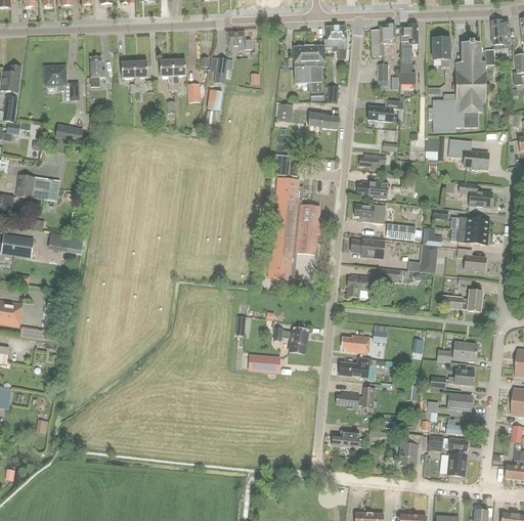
[(505,43),(511,43),(509,19),(491,20),(493,38),(492,39),(492,42),(493,43),(493,48),(505,48),(505,43)]
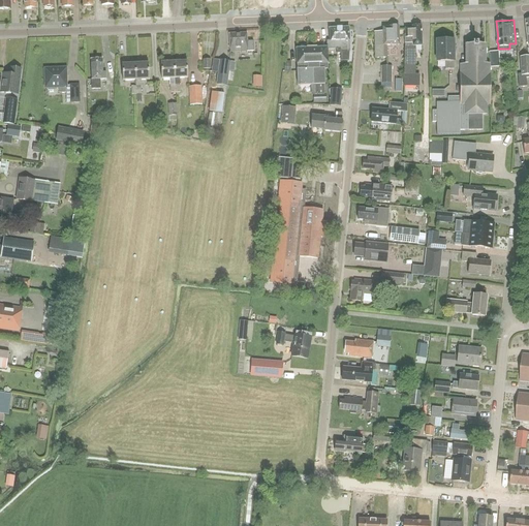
[(386,42),(399,42),(399,24),(390,25),(383,26),(383,29),(375,30),(376,56),(387,56),(386,42)]
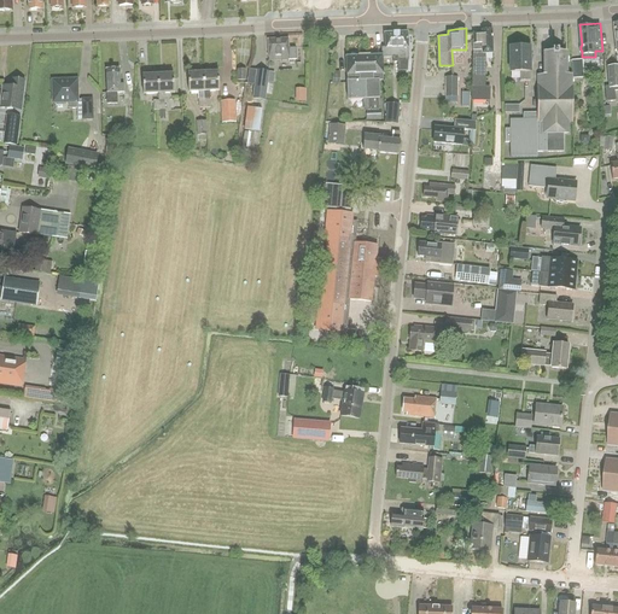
[(472,39),(473,47),(473,54),(472,85),(472,97),(490,97),(490,86),(484,86),(485,54),(485,51),(493,51),(493,28),(482,28),(482,30),(473,30),(473,39),(472,39)]
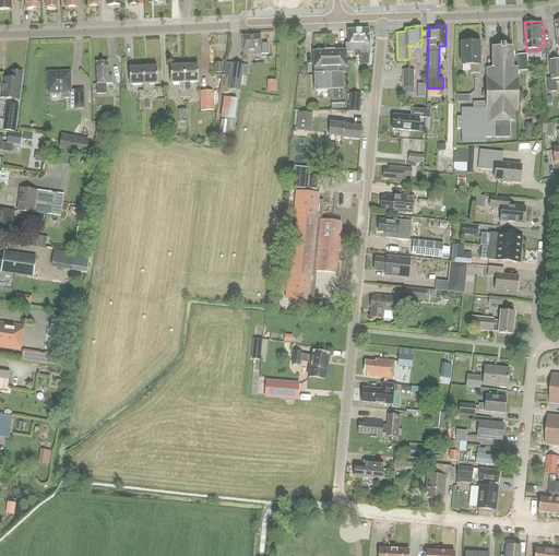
[(345,40),(345,47),(346,47),(346,49),(359,49),(359,51),(370,50),(369,26),(348,27),(348,40),(345,40)]
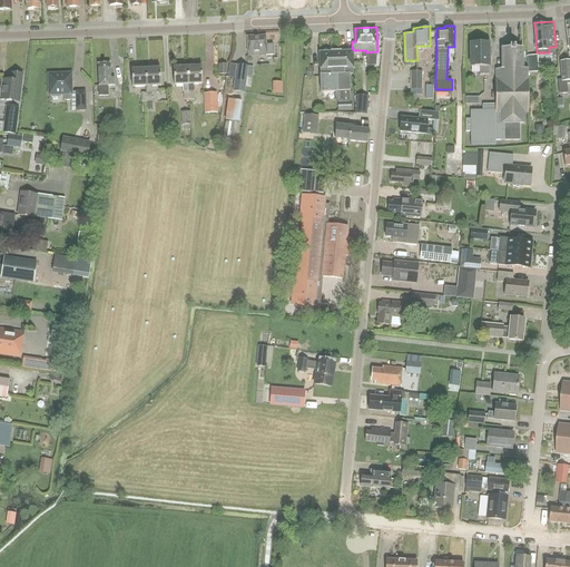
[(273,52),(273,41),(266,41),(266,33),(247,35),(247,54),(273,52)]
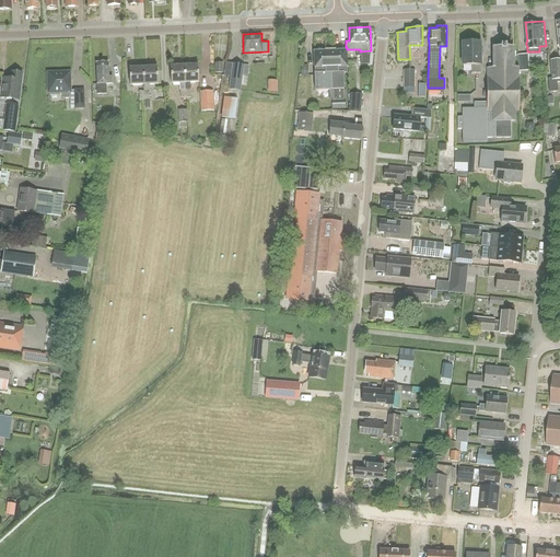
[(471,71),(480,71),(480,39),(463,41),(463,62),(471,62),(471,71)]
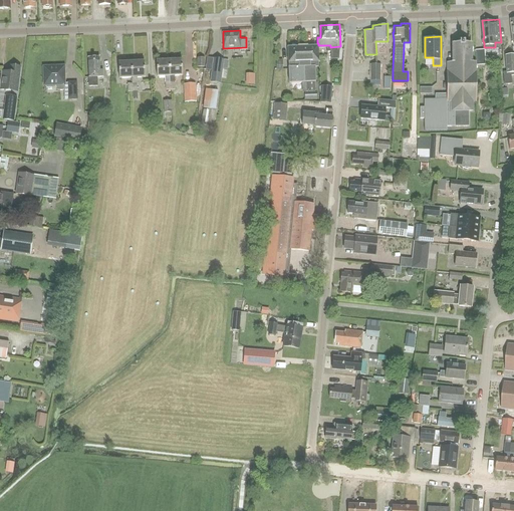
[(472,59),(472,56),(472,41),(465,41),(465,40),(460,40),(460,41),(453,41),(453,60),(448,60),(448,69),(447,69),(447,82),(445,82),(445,87),(447,87),(447,90),(436,91),(436,97),(425,97),(425,104),(421,104),(421,115),(425,115),(425,129),(447,129),(447,124),(470,124),(469,109),(473,109),(473,99),(477,99),(477,70),(476,70),(476,59),(472,59)]
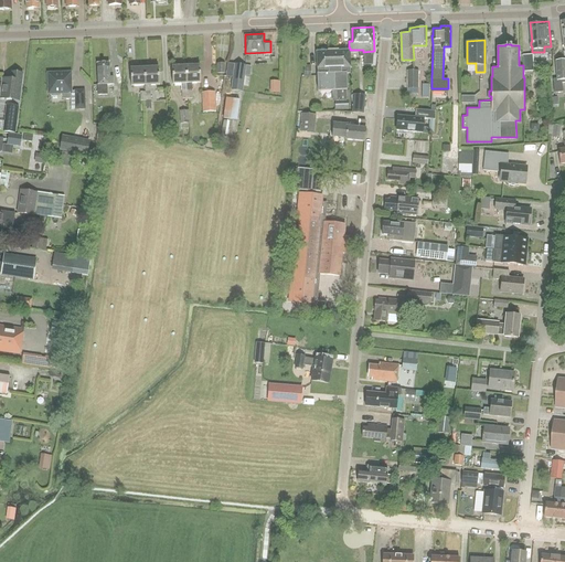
[(350,48),(349,48),(338,49),(338,48),(328,48),(328,49),(317,50),(318,88),(334,87),(334,99),(348,98),(348,87),(347,65),(351,65),(350,50),(350,48)]
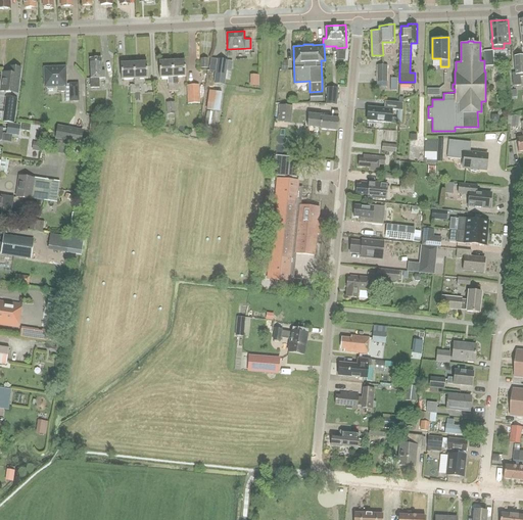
[(492,48),(484,49),(485,63),(493,63),(492,48)]
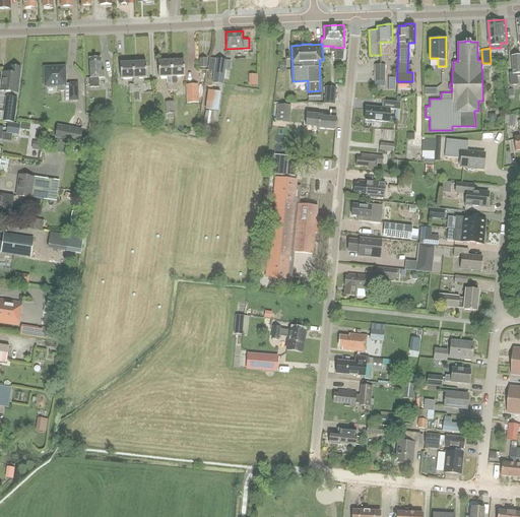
[(519,53),(512,54),(513,70),(510,70),(511,83),(518,82),(517,74),(519,73),(519,53)]
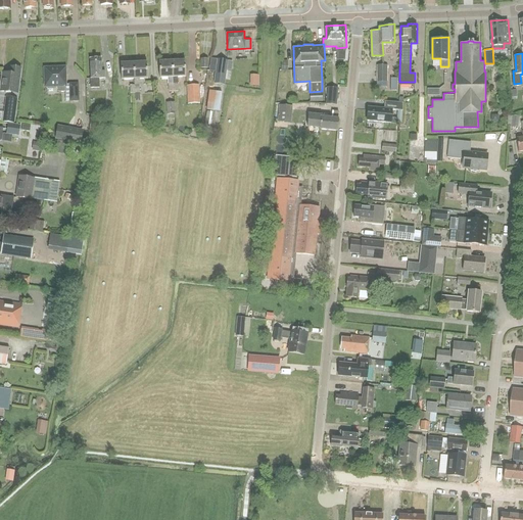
[(101,68),(101,55),(90,56),(90,76),(90,85),(98,84),(98,76),(104,76),(104,68),(101,68)]
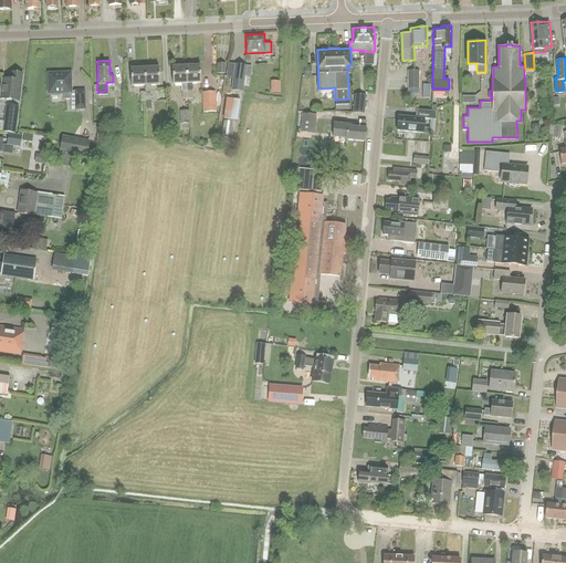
[(243,89),(245,73),(251,73),(251,64),(229,61),(227,73),(233,74),(231,87),(243,89)]
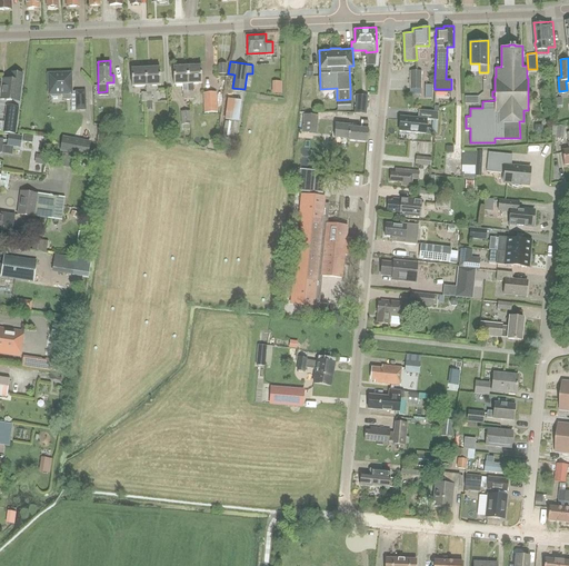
[(187,63),(172,65),(173,82),(181,82),(181,86),(182,86),(182,98),(188,97),(187,63)]
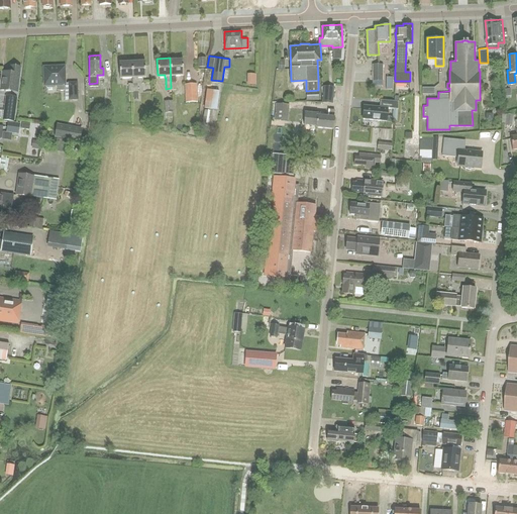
[(182,58),(170,58),(171,88),(175,88),(175,74),(183,74),(182,58)]
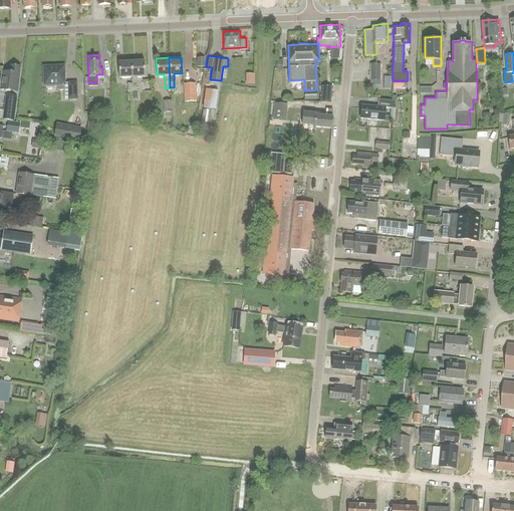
[(144,58),(132,59),(132,75),(132,81),(133,89),(136,88),(136,80),(138,80),(138,75),(145,74),(144,58)]
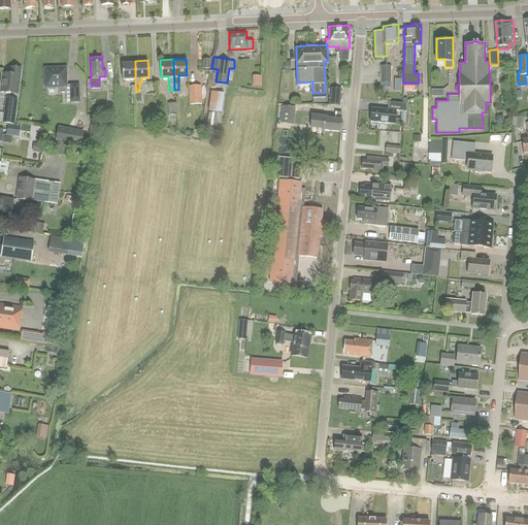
[(135,77),(135,61),(122,61),(123,77),(135,77)]
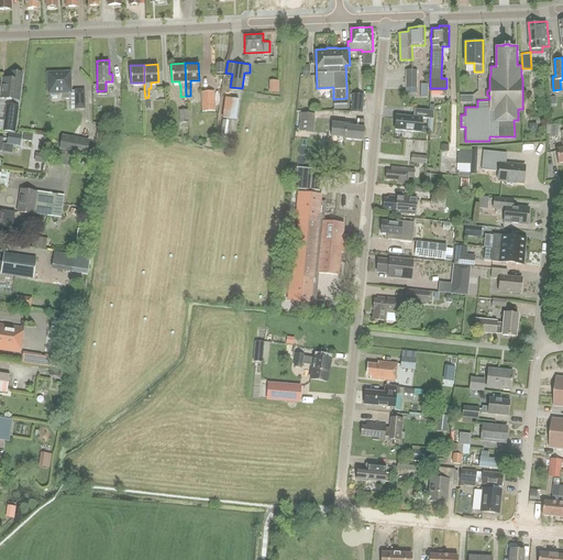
[(417,86),(417,67),(406,67),(406,86),(417,86)]
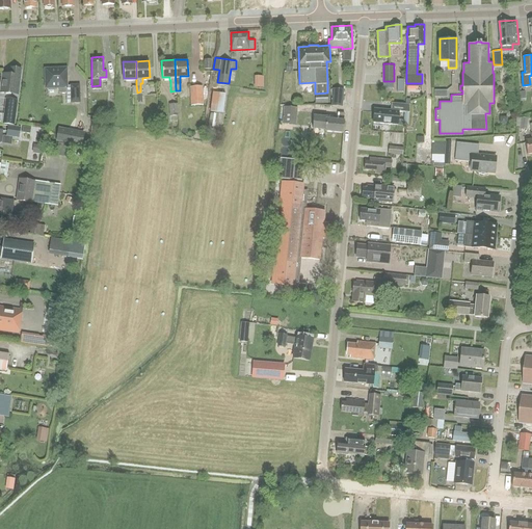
[(18,87),(21,67),(9,64),(9,72),(2,71),(0,82),(0,89),(10,91),(11,86),(18,87)]
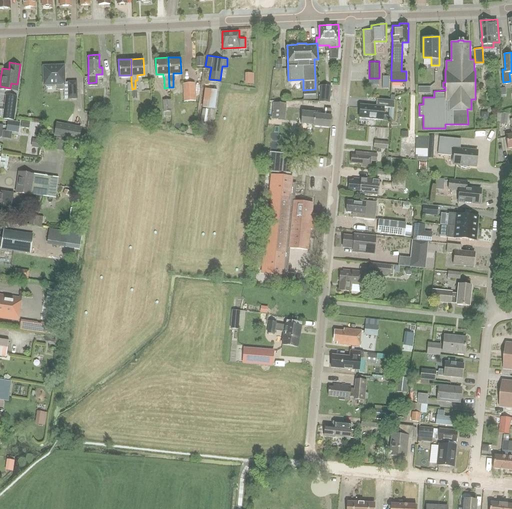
[(64,81),(64,64),(44,65),(44,83),(57,82),(57,88),(64,88),(64,97),(76,96),(76,80),(68,80),(68,81),(64,81)]
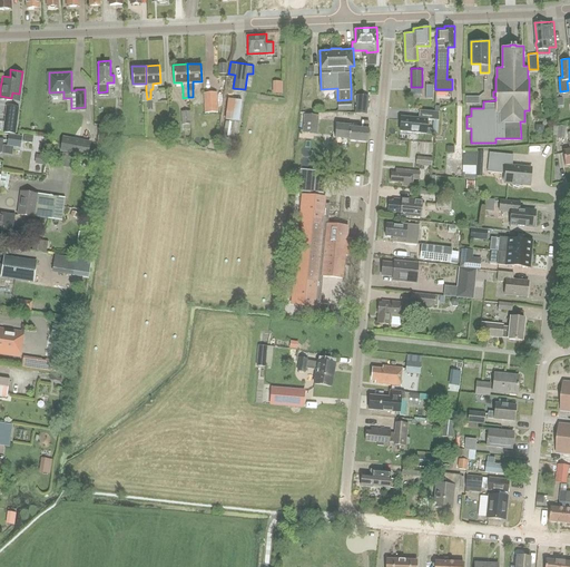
[(273,90),(283,90),(283,78),(273,78),(273,90)]
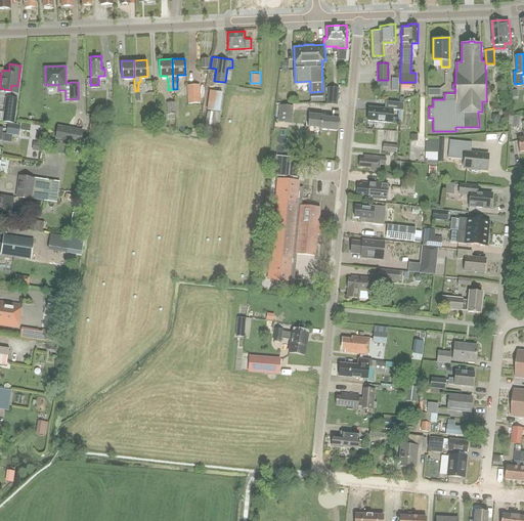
[(201,101),(200,83),(187,83),(188,101),(201,101)]
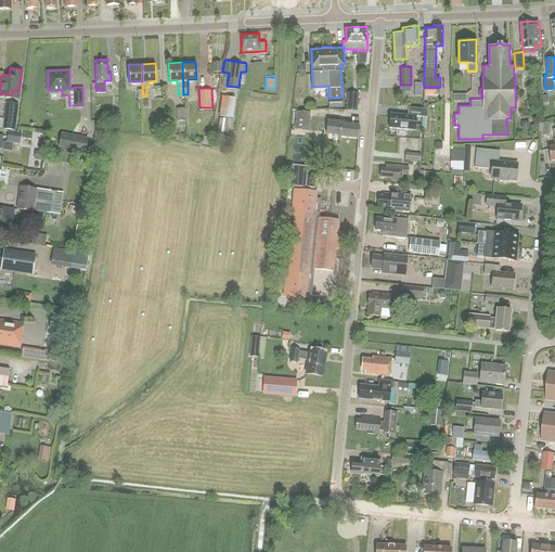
[(358,108),(359,91),(348,90),(346,107),(358,108)]
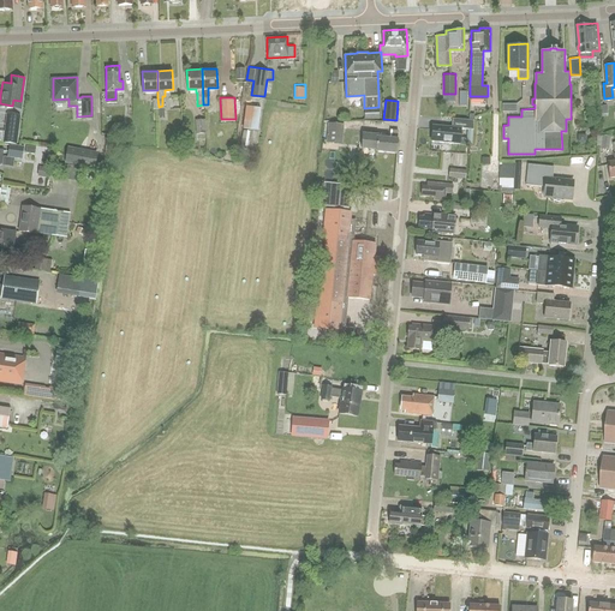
[(261,106),(246,105),(243,126),(258,129),(261,106)]
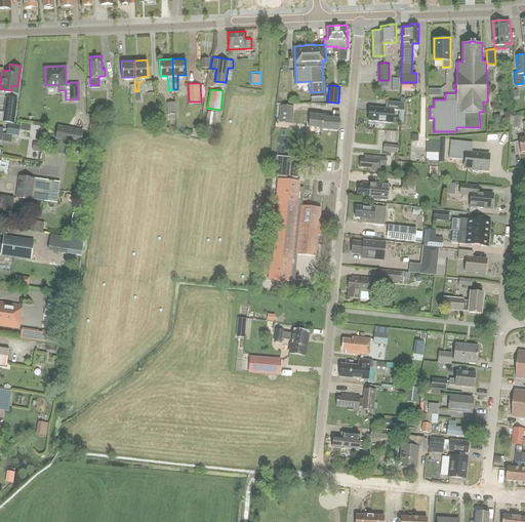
[(13,121),(17,97),(6,95),(3,119),(8,120),(8,121),(16,122),(16,121),(13,121)]
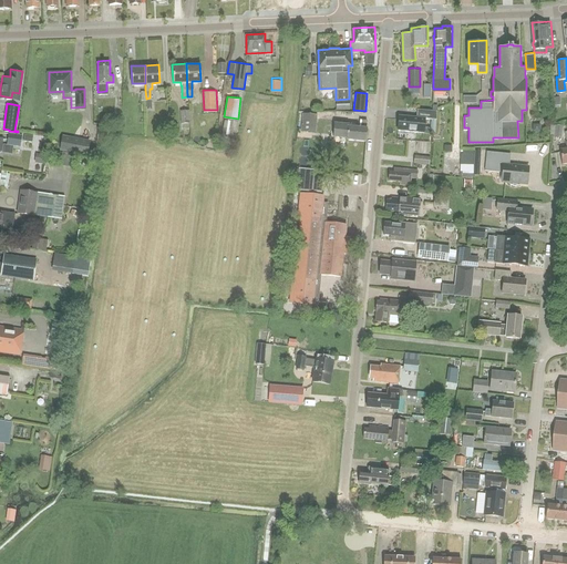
[(436,119),(436,110),(419,109),(418,115),(400,114),(399,129),(424,131),(425,118),(436,119)]
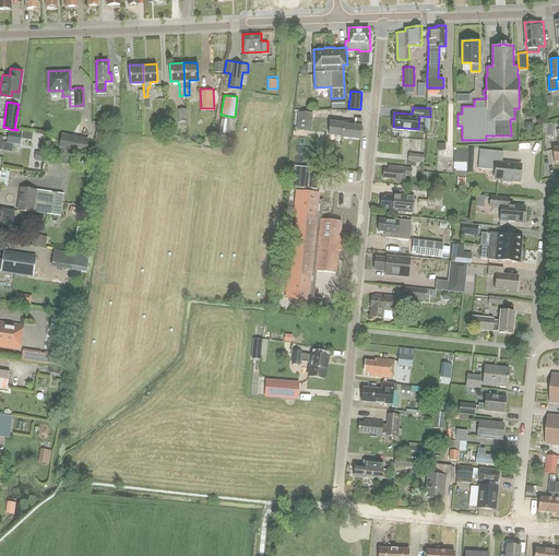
[(311,128),(313,110),(298,109),(297,127),(311,128)]
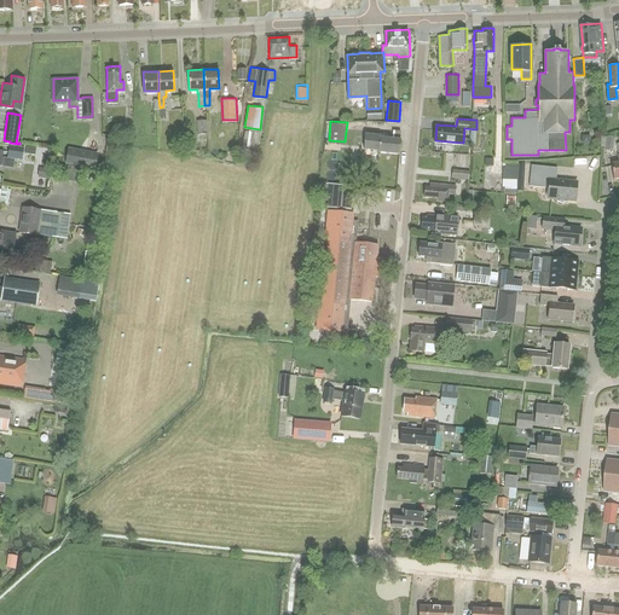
[(392,137),(380,135),(380,133),(365,132),(364,148),(379,149),(379,150),(400,152),(401,138),(400,138),(401,128),(393,128),(392,137)]
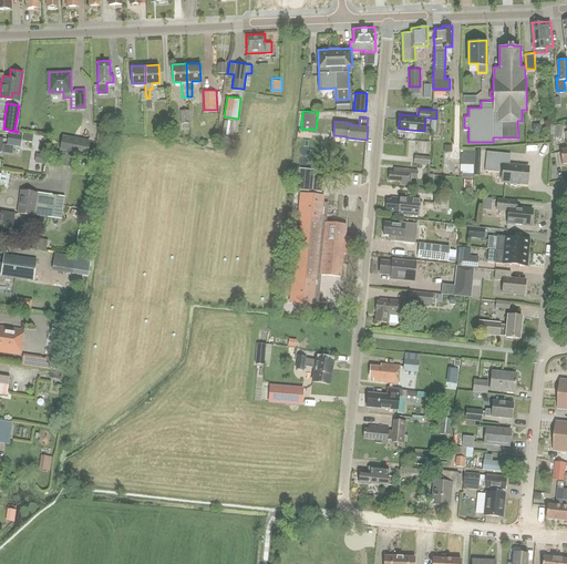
[(20,145),(22,132),(18,131),(18,132),(9,131),(7,142),(3,142),(2,150),(12,152),(13,144),(20,145)]
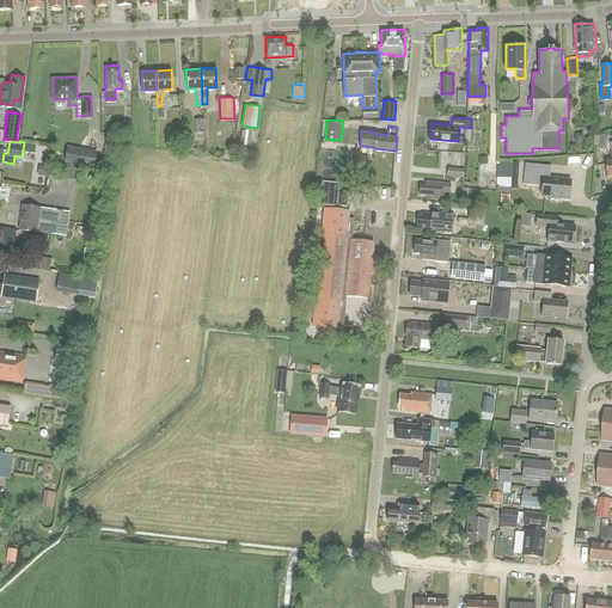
[(97,151),(67,145),(65,161),(95,167),(97,151)]
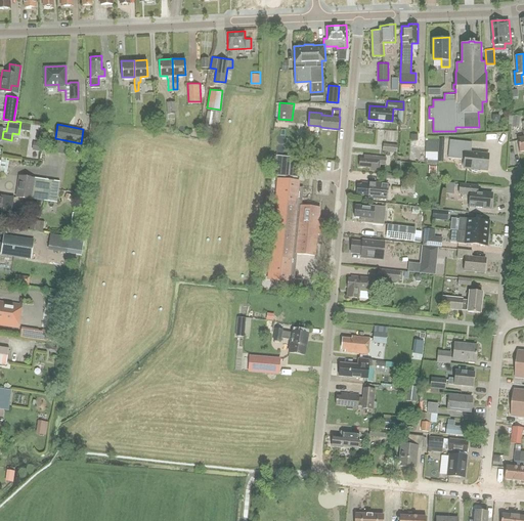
[(488,153),(471,150),(472,140),(449,137),(448,156),(465,158),(464,167),(472,167),(471,169),(476,170),(480,170),(480,168),(487,169),(488,153)]
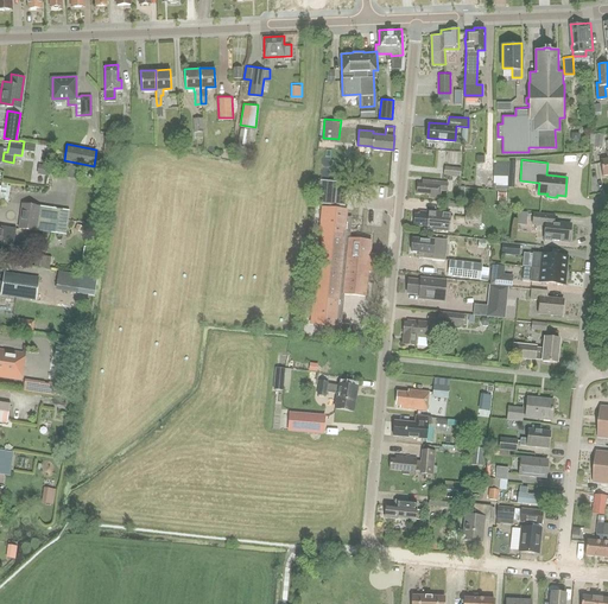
[(460,175),(461,166),(444,165),(443,172),(460,175)]
